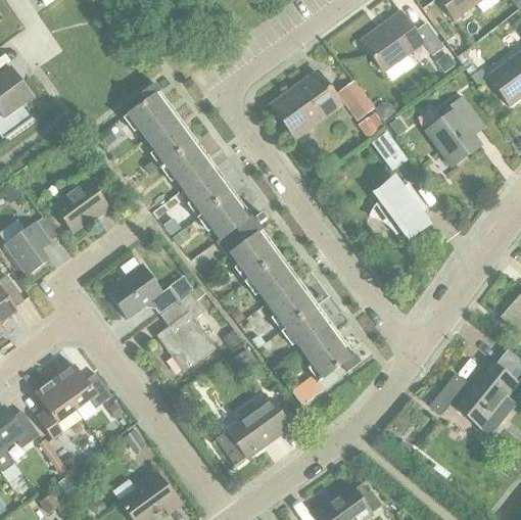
[(439,0),(455,19),(481,0),(439,0)]
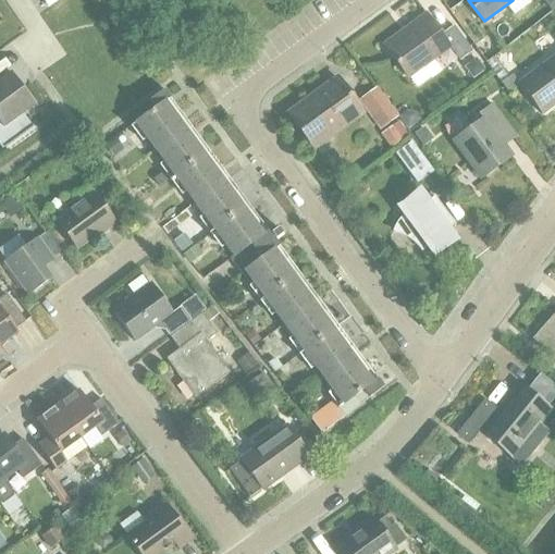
[(407,25),(411,32),(390,48),(410,76),(452,46),(461,59),(475,49),(455,23),(443,32),(428,11),(407,25)]
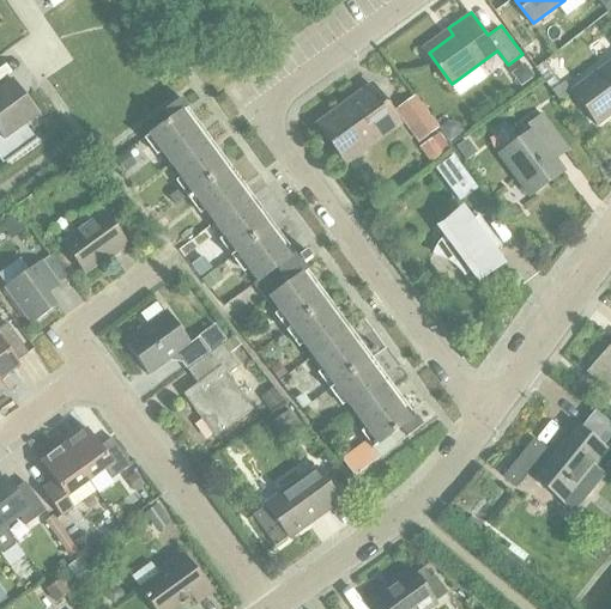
[(610,60),(573,87),(599,123),(610,115),(610,60)]
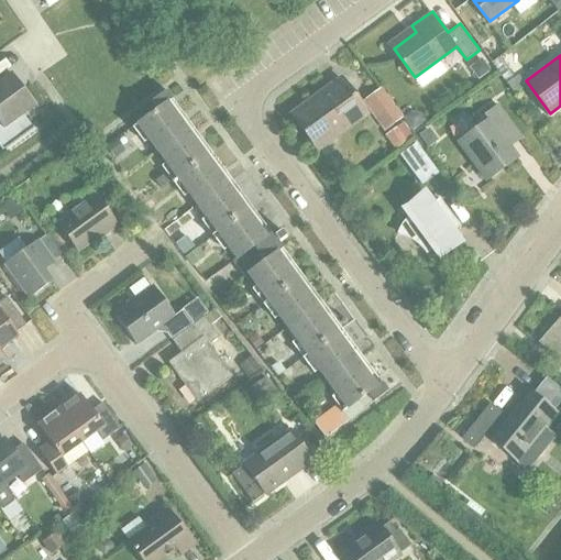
[(502,73),(516,92),(527,85),(515,68),(512,70),(509,67),(502,73)]
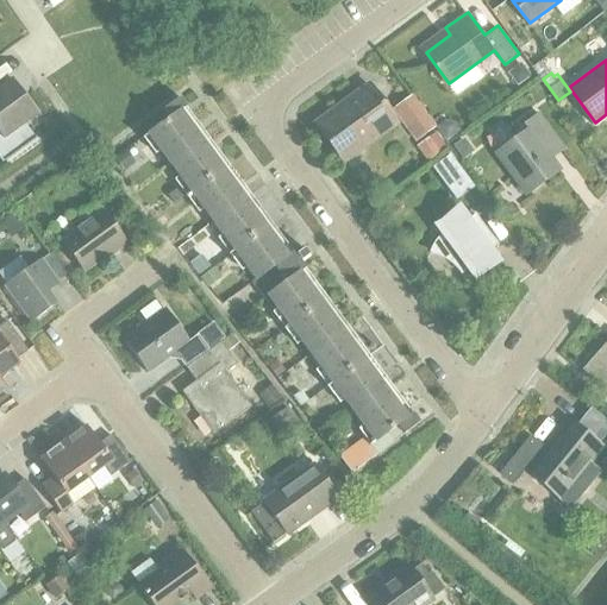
[(0,130),(5,137),(17,152),(38,137),(26,121),(39,111),(14,76),(0,86),(0,130)]
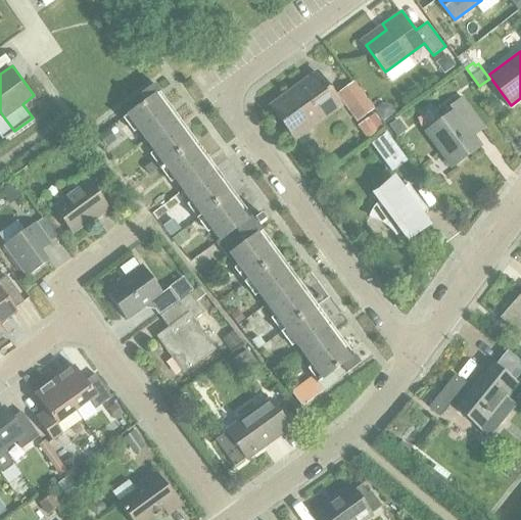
[(295,87),(298,91),(274,108),(295,138),(313,126),(310,123),(339,101),(318,71),(295,87)]
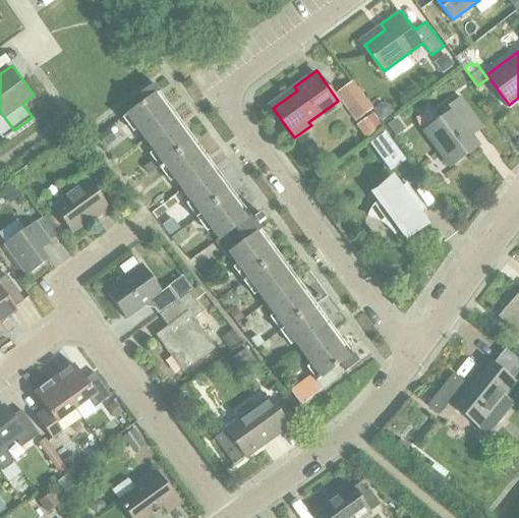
[(336,92),(356,119),(375,106),(354,78),(336,92)]
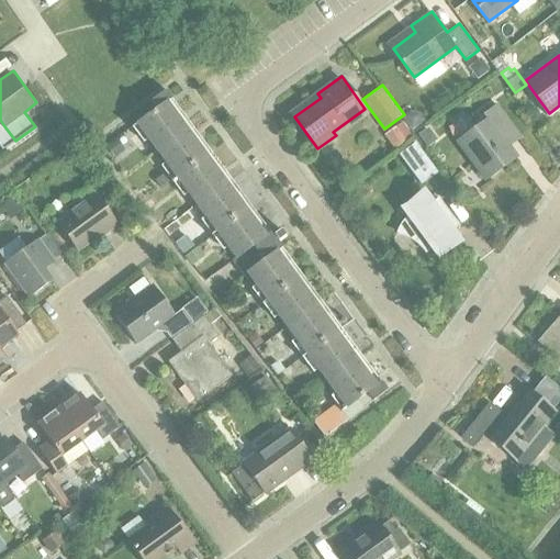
[(158,107),(138,122),(237,256),(233,258),(245,275),(249,272),(348,406),(344,410),(337,402),(315,418),(326,434),(348,418),(374,399),(389,388),(382,379),(377,383),(279,250),(284,246),(272,231),(267,234),(168,101),(174,97),(168,88),(153,99),(158,107)]
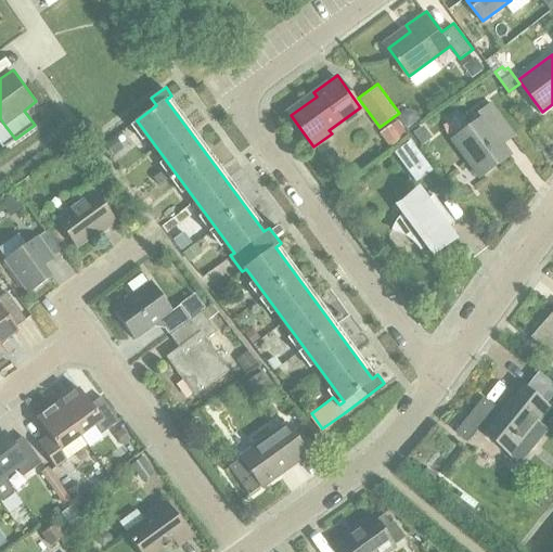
[(454,138),(481,175),(511,153),(496,132),(508,124),(492,102),(480,111),(485,116),(454,138)]
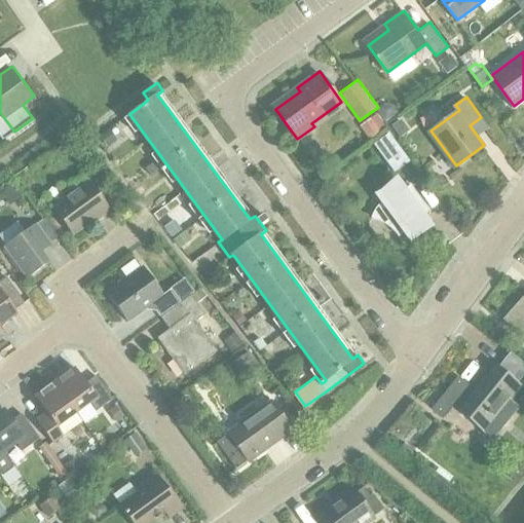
[(361,124),(370,138),(382,129),(372,116),(361,124)]
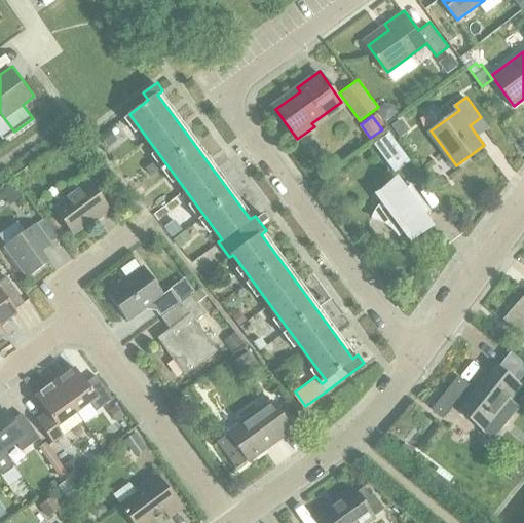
[(401,135),(410,128),(402,117),(393,124),(401,135)]
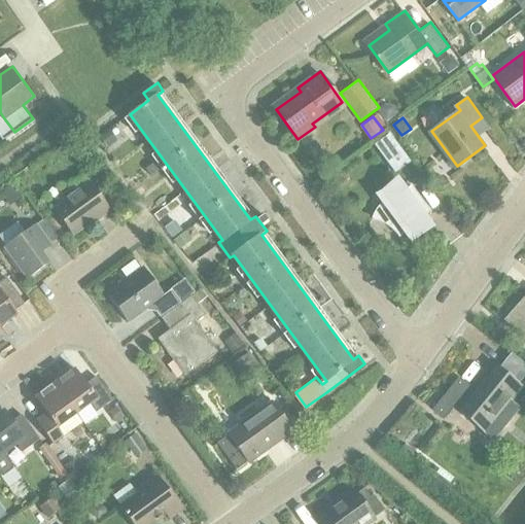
[(377,143),(396,170),(410,160),(390,134),(377,143)]
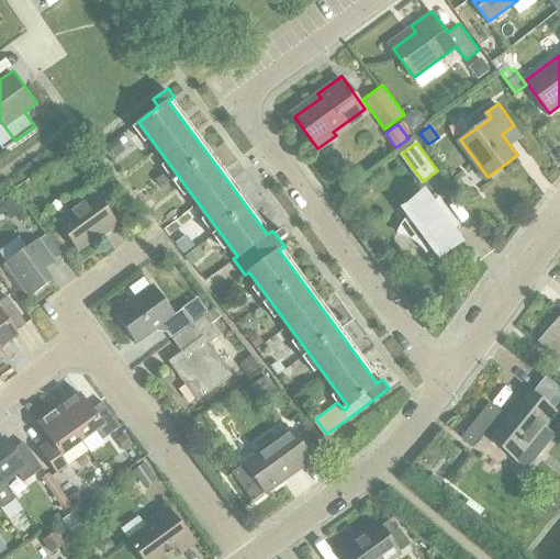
[(424,246),(427,249),(435,244),(441,254),(460,241),(452,230),(459,224),(439,197),(432,202),(424,191),(406,205),(416,219),(404,227),(400,231),(404,233),(409,234),(413,237),(417,239),(421,243),(424,246)]
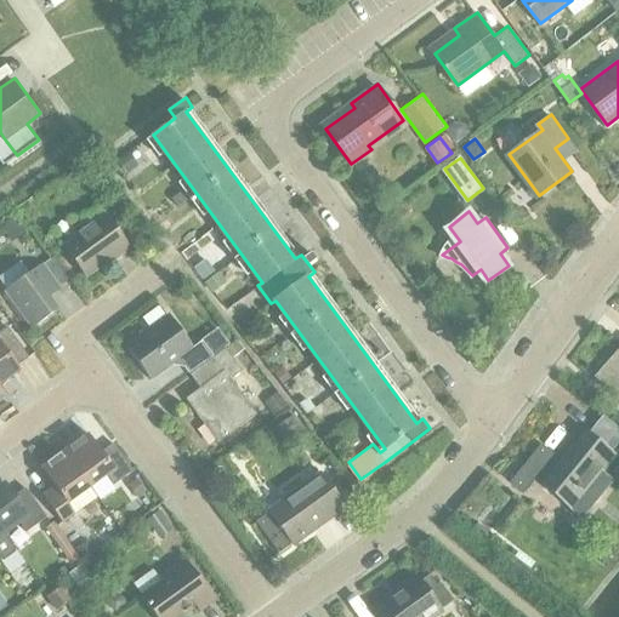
[(66,244),(87,274),(114,253),(117,256),(130,245),(107,213),(66,244)]
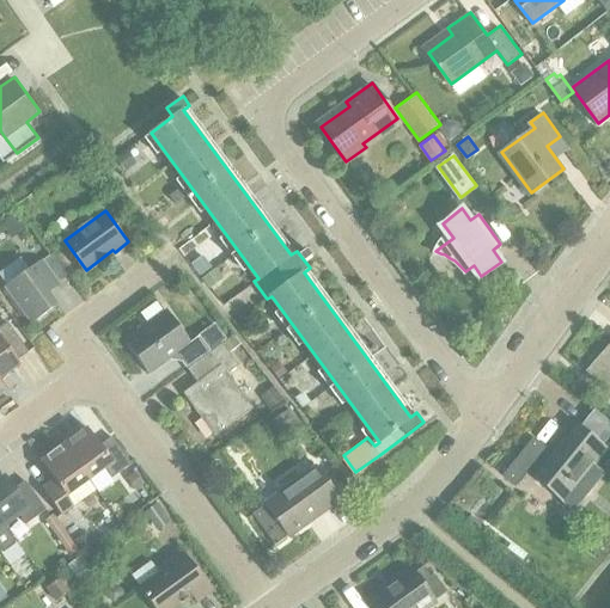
[(49,290),(61,282),(43,259),(7,286),(34,320),(58,302),(49,290)]
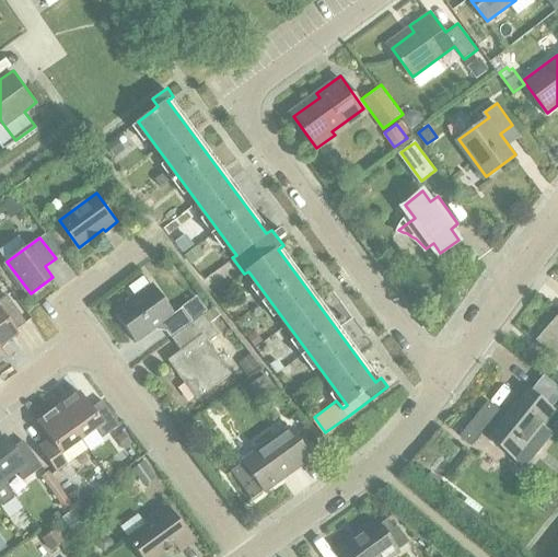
[(139,297),(117,313),(137,341),(155,327),(162,323),(166,329),(172,335),(194,320),(208,309),(198,296),(184,306),(175,312),(155,285),(153,287),(144,275),(130,285),(139,297)]
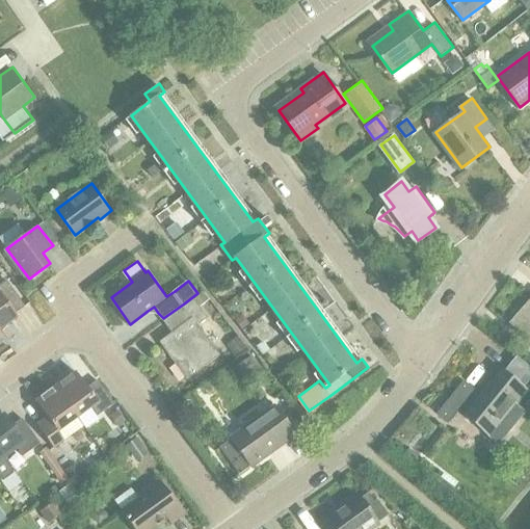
[(0,327),(1,328),(19,315),(16,312),(26,306),(7,280),(0,284),(0,327)]
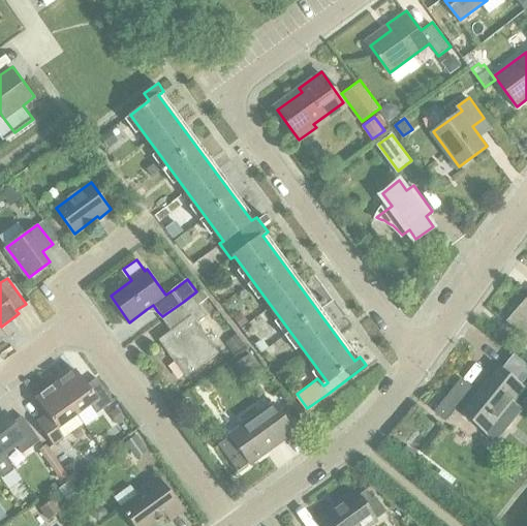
[(191,314),(159,338),(186,376),(220,351),(197,321),(207,314),(199,304),(211,295),(205,287),(183,303),(191,314)]
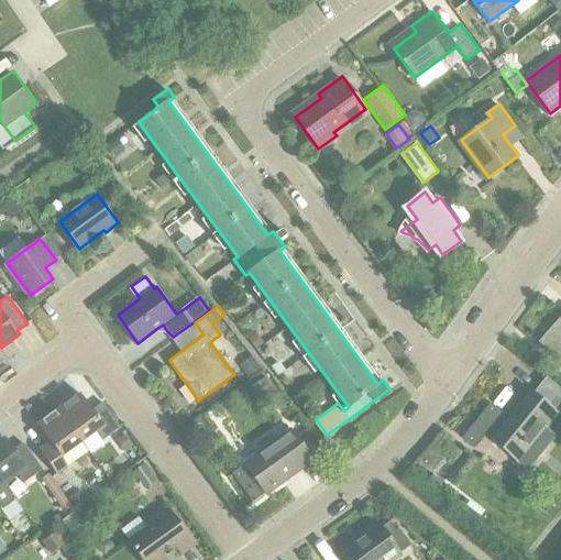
[(560,318),(542,340),(560,355),(560,358),(559,359),(560,360),(560,318)]
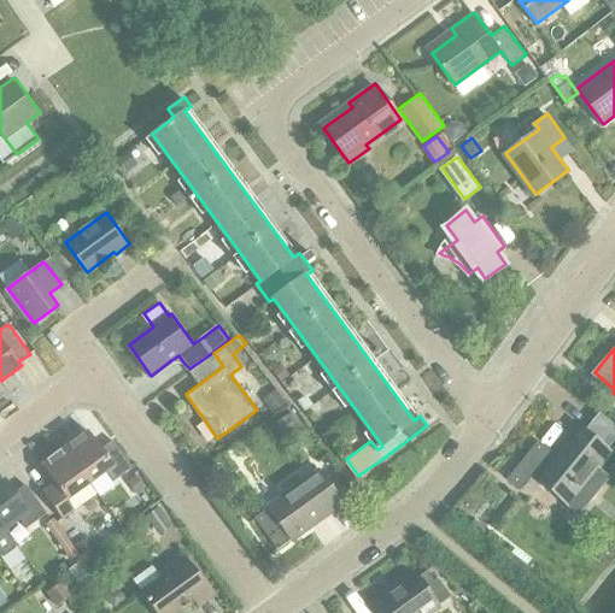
[(276,422),(285,434),(300,423),(292,411),(276,422)]
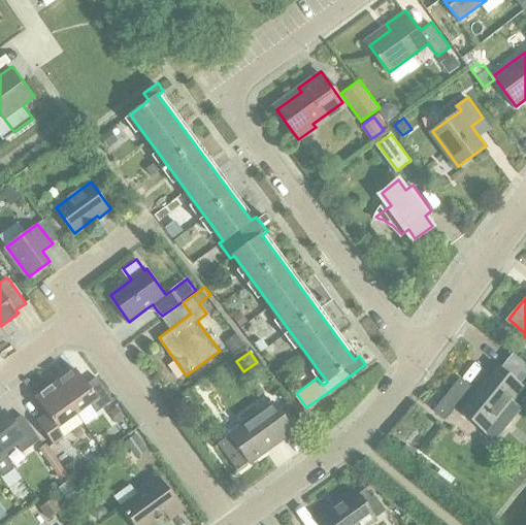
[(457,382),(435,408),(447,418),(459,403),(465,409),(463,411),(487,430),(497,438),(523,406),(513,399),(523,386),(499,366),(475,396),(457,382)]
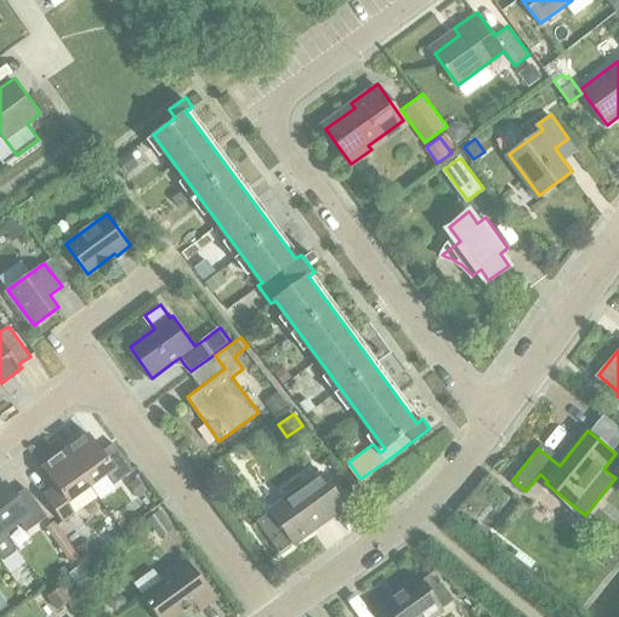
[(91,432),(67,449),(94,485),(108,473),(115,484),(136,469),(115,440),(103,450),(91,432)]
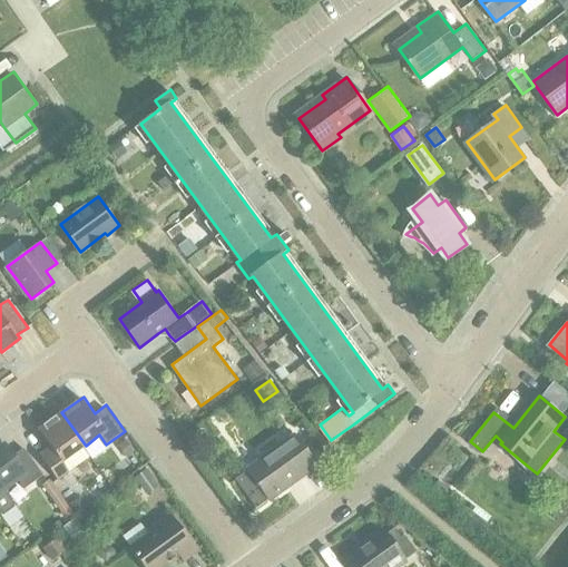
[(61,412),(40,428),(51,445),(40,452),(59,478),(71,469),(70,469),(91,453),(86,446),(61,412)]
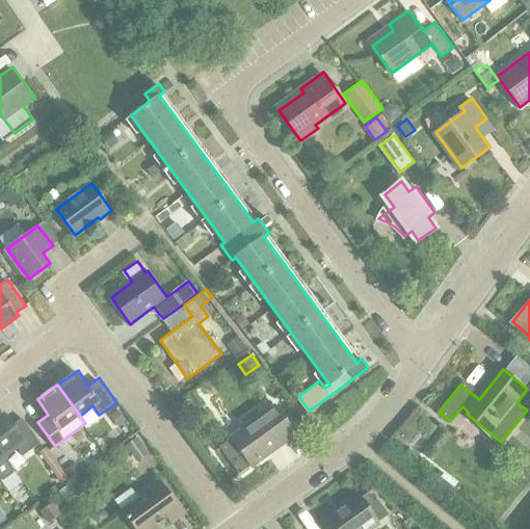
[(232,435),(233,437),(220,445),(240,472),(252,464),(253,465),(269,452),(268,451),(280,442),(282,444),(296,433),(275,404),(232,435)]
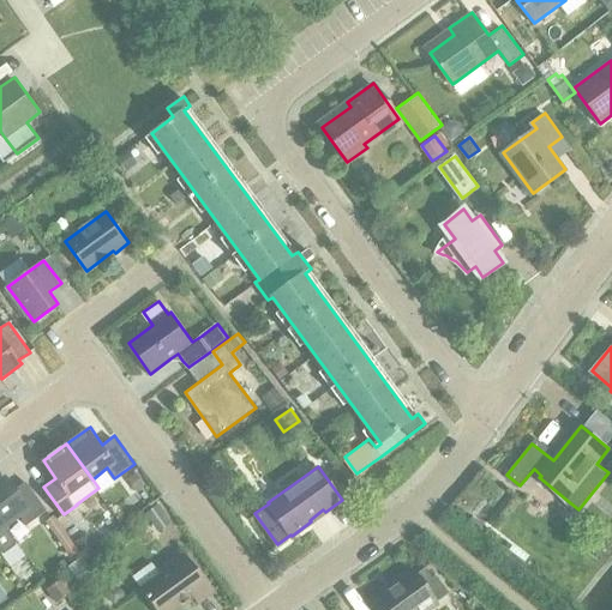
[(6,475),(0,478),(0,514),(7,525),(22,515),(29,524),(48,509),(27,479),(16,488),(6,475)]
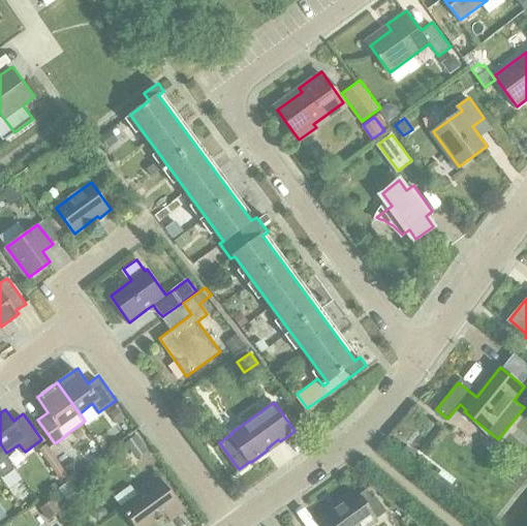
[(146,451),(154,440),(140,431),(132,441),(146,451)]
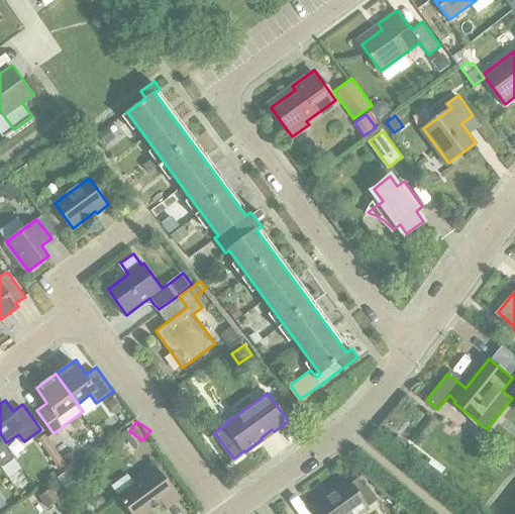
[(6,442),(0,433),(0,464),(1,466),(3,464),(3,465),(14,457),(13,456),(14,455),(5,443),(6,442)]
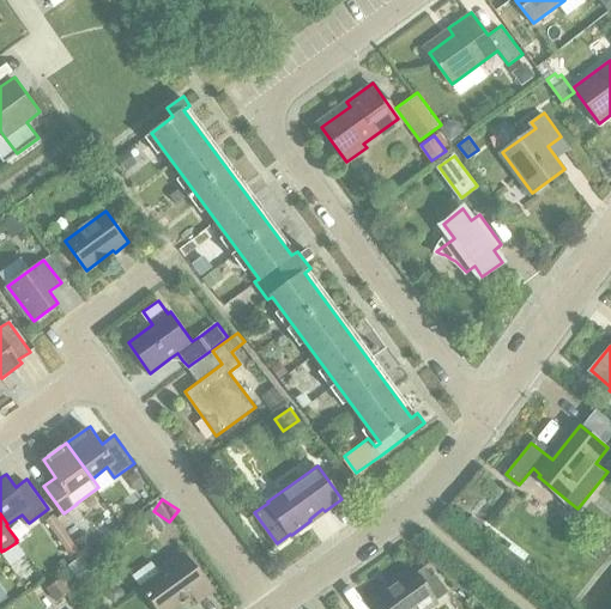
[(79,549),(55,513),(47,519),(71,555),(79,549)]
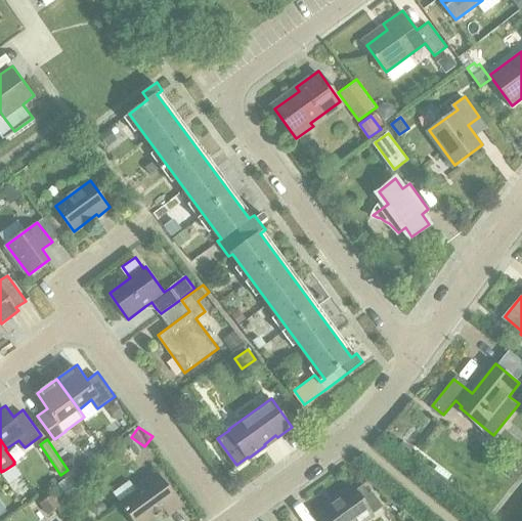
[(171,515),(183,506),(160,473),(121,502),(134,520),(149,520),(166,509),(171,515)]
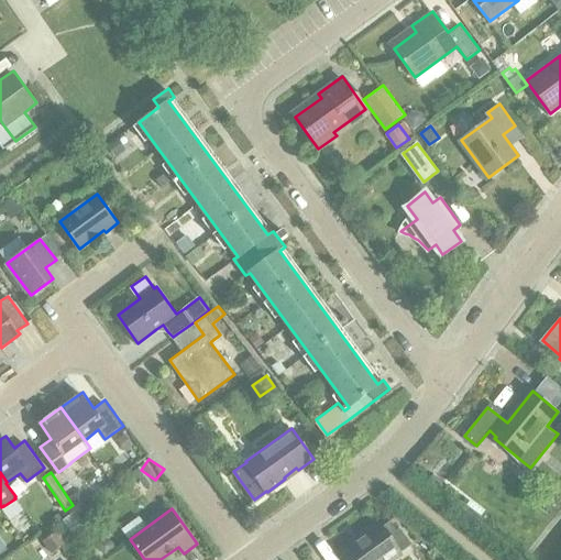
[(393,559),(403,553),(400,550),(413,541),(402,526),(398,529),(392,519),(383,525),(382,524),(355,542),(354,540),(340,550),(347,559),(393,559)]
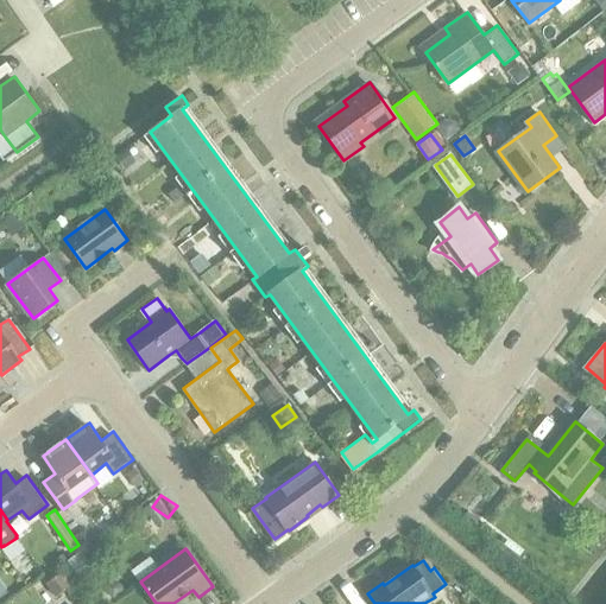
[(65,568),(55,574),(68,599),(80,592),(65,568)]
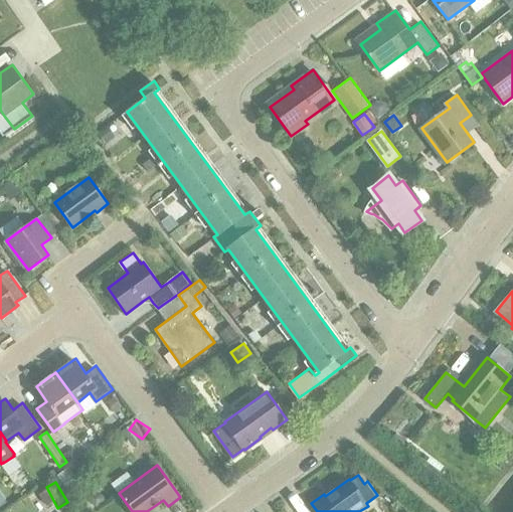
[(0,487),(0,503),(10,500),(6,486),(0,487)]
